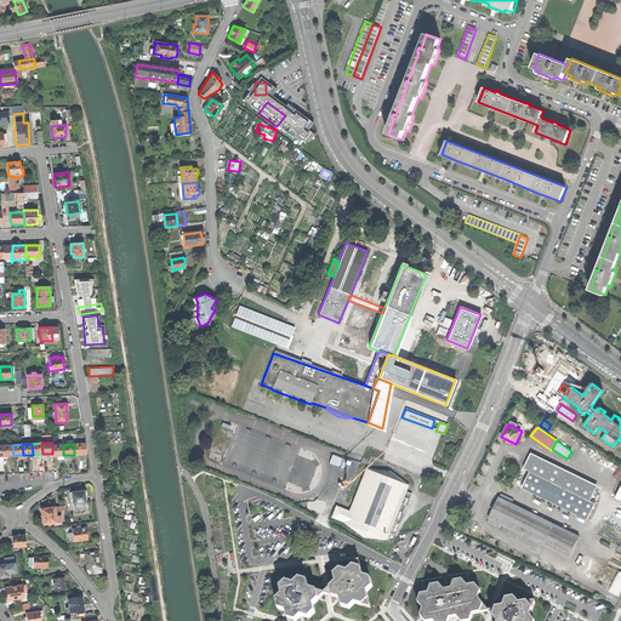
[(79,455),(85,454),(85,444),(74,444),(74,455),(79,455)]
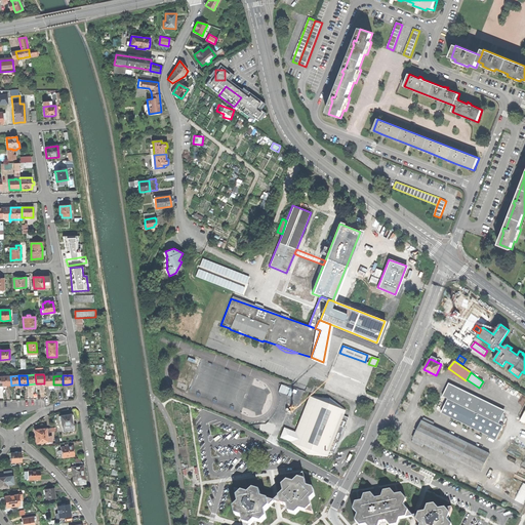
[(7,386),(11,386),(10,376),(2,376),(2,386),(6,386),(7,386)]
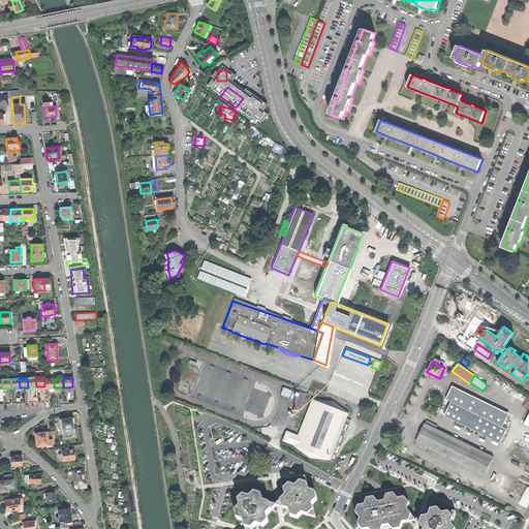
[(44,386),(44,389),(49,389),(54,387),(54,379),(44,379),(44,386)]
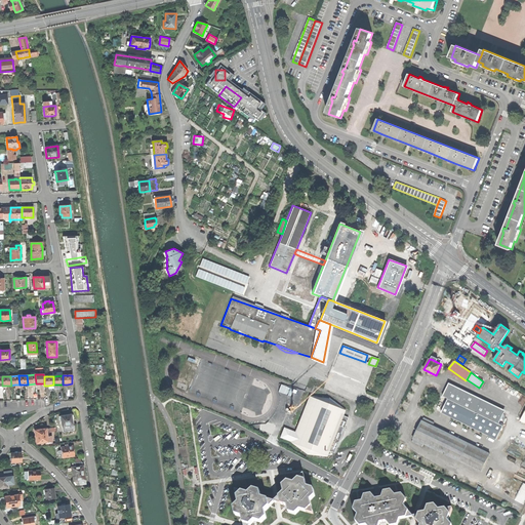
[(449,384),(443,396),(500,425),(507,411),(449,384)]
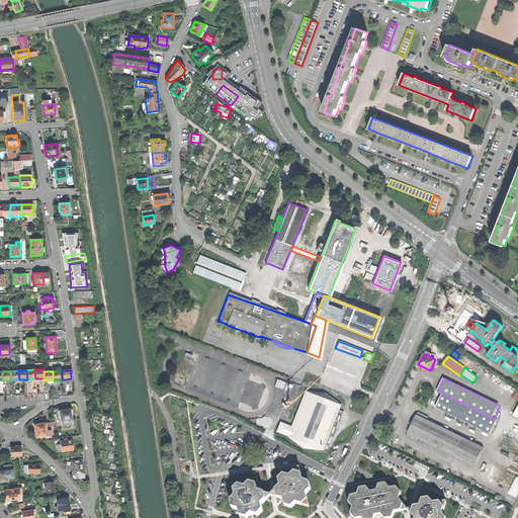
[(303,447),(322,449),(324,444),(338,410),(340,405),(324,394),(306,392),(291,426),(287,436),(303,447)]
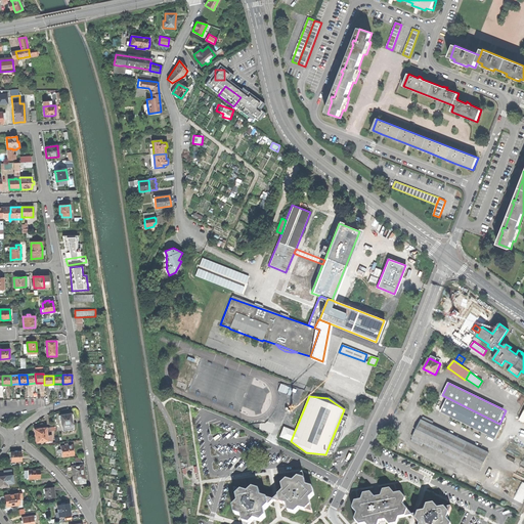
[(440,411),(495,438),(501,425),(499,424),(447,398),(440,411)]
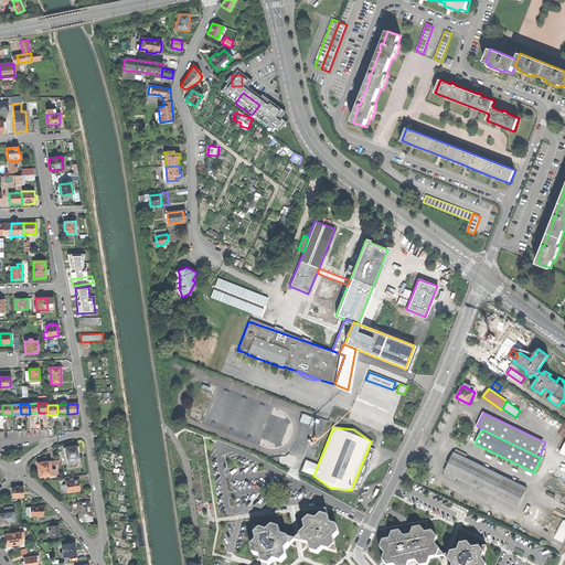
[(66,458),(77,457),(76,448),(76,446),(71,447),(64,448),(64,454),(66,454),(66,458)]
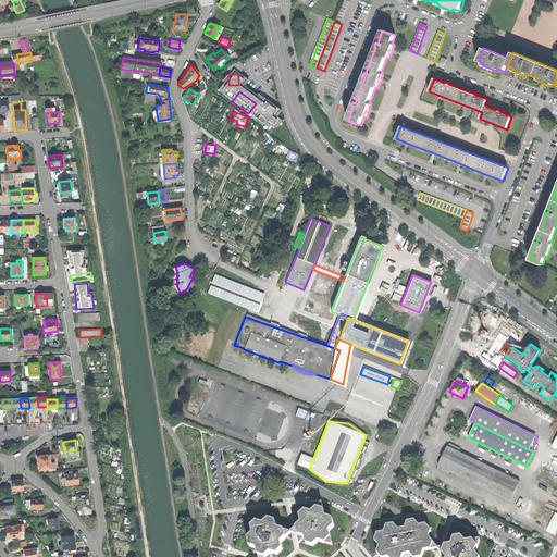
[(76,450),(65,452),(66,458),(79,456),(77,441),(75,442),(76,450)]
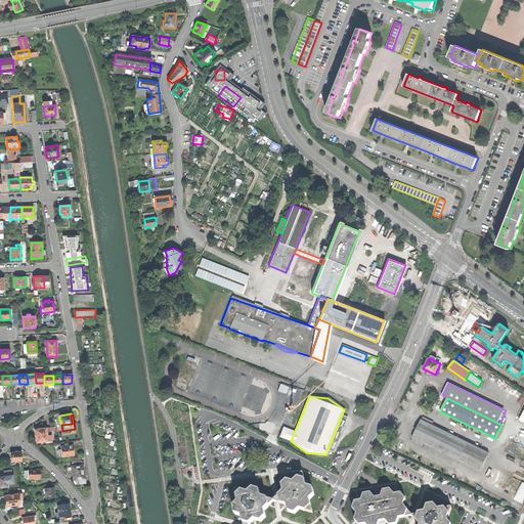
[(342,415),(328,449),(334,452),(338,442),(340,440),(341,437),(343,435),(343,432),(344,429),(344,427),(348,417),(342,415)]
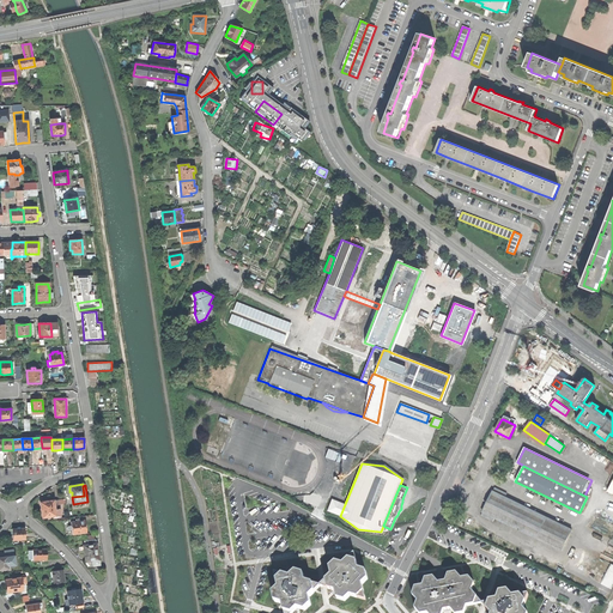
[(505,497),(493,491),(483,513),(495,519),(513,527),(523,505),(505,497)]
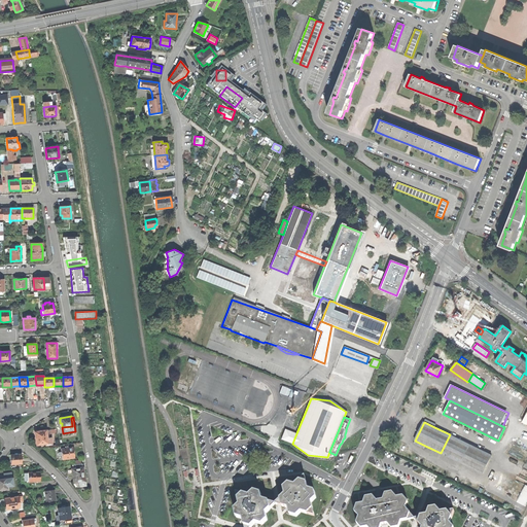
[(281,438),(292,444),(296,433),(285,429),(281,438)]
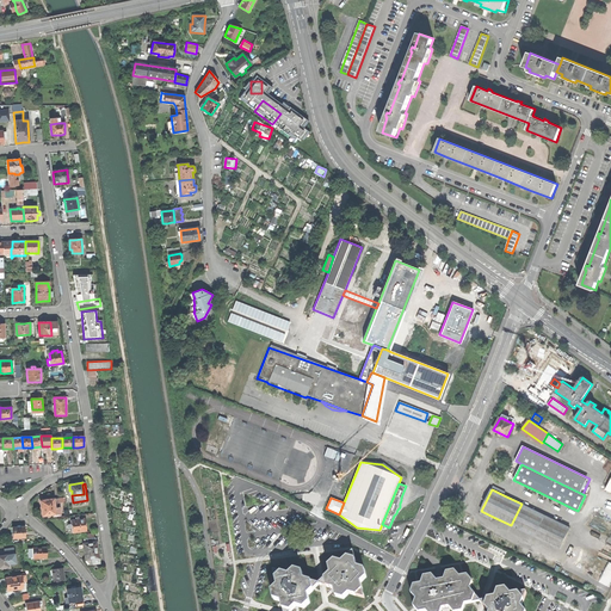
[(39,501),(42,516),(53,514),(56,514),(55,508),(54,504),(54,499),(47,500),(39,501)]
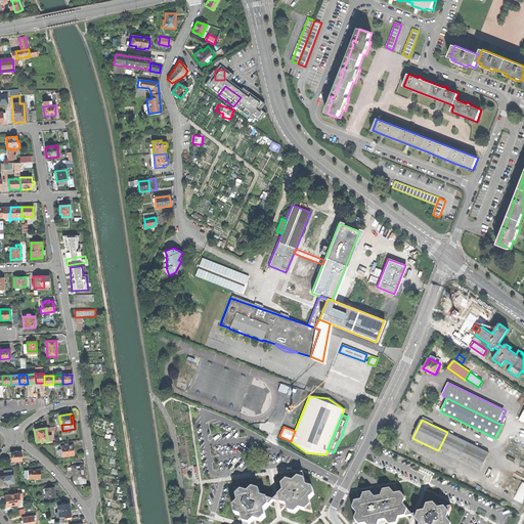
[(438,450),(443,453),(452,435),(447,432),(438,450)]
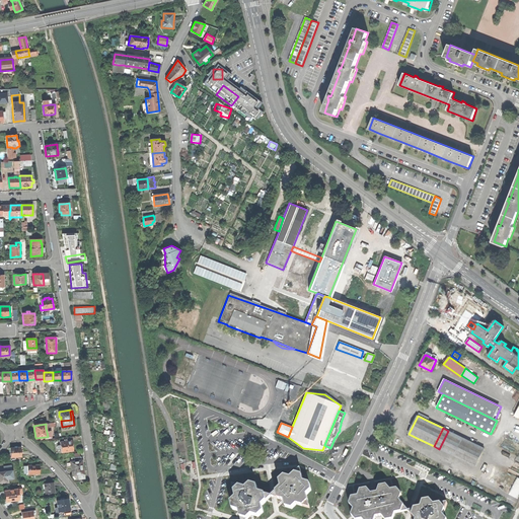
[(448,431),(439,449),(454,456),(463,438),(448,431)]
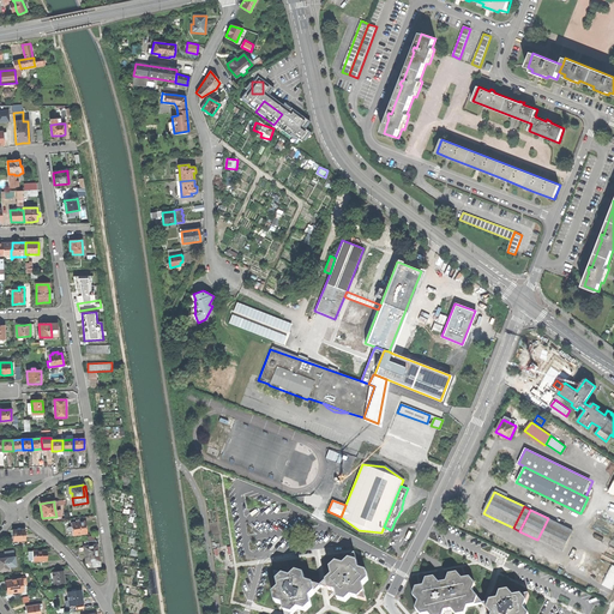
[(537,540),(561,552),(572,530),(548,518),(537,540)]
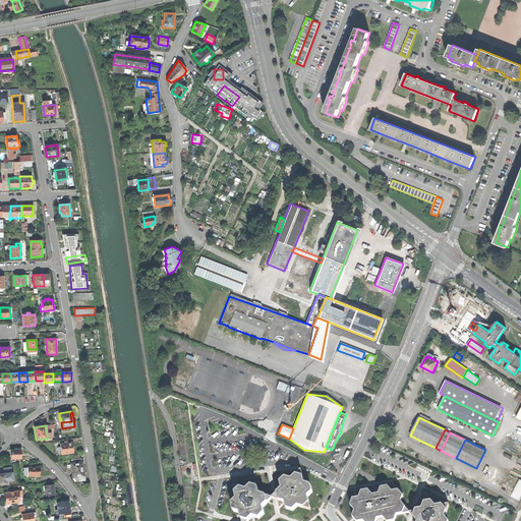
[(62,454),(73,453),(72,448),(72,443),(67,443),(65,444),(60,444),(61,447),(61,451),(62,454)]
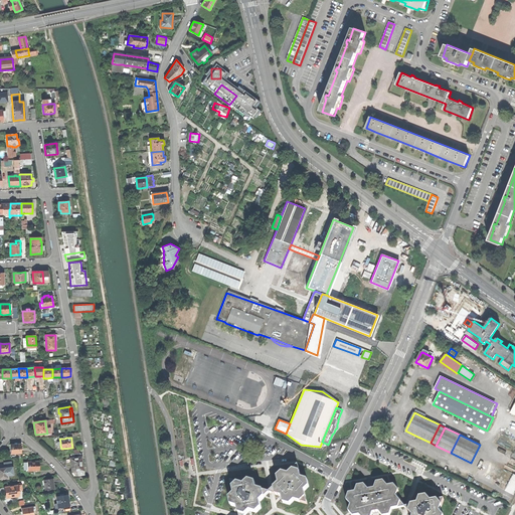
[(10,445),(11,454),(21,453),(21,449),(20,444),(10,445)]
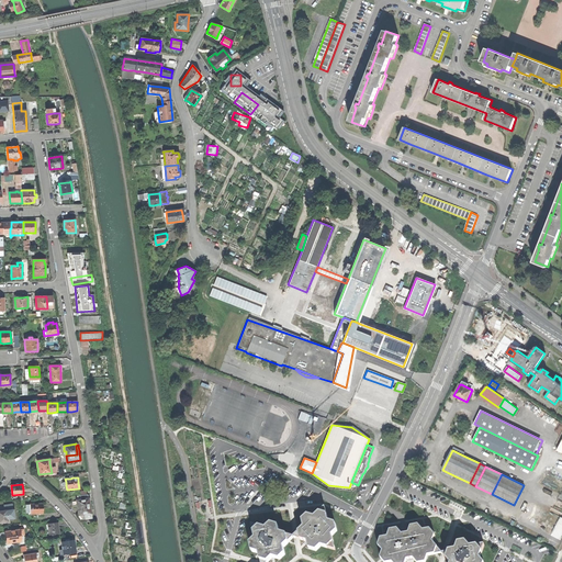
[(90,513),(91,513),(89,498),(88,498),(78,499),(76,501),(77,507),(78,515),(85,514),(90,513)]
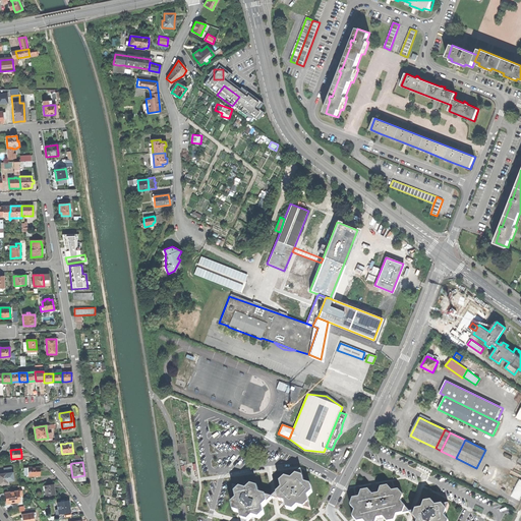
[(29,476),(40,476),(40,471),(40,466),(27,467),(29,475),(29,476)]
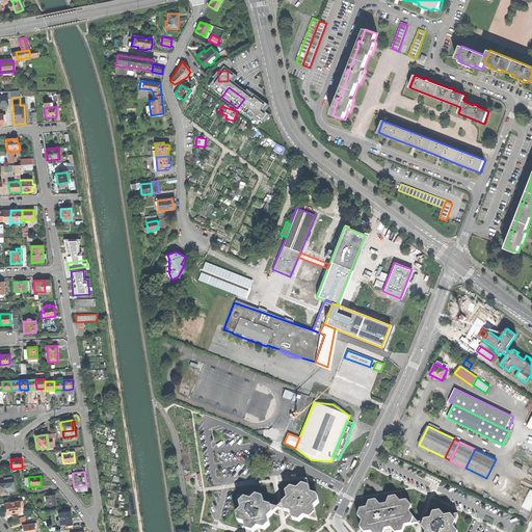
[(3,478),(4,483),(6,483),(7,490),(14,489),(12,482),(11,477),(3,478)]
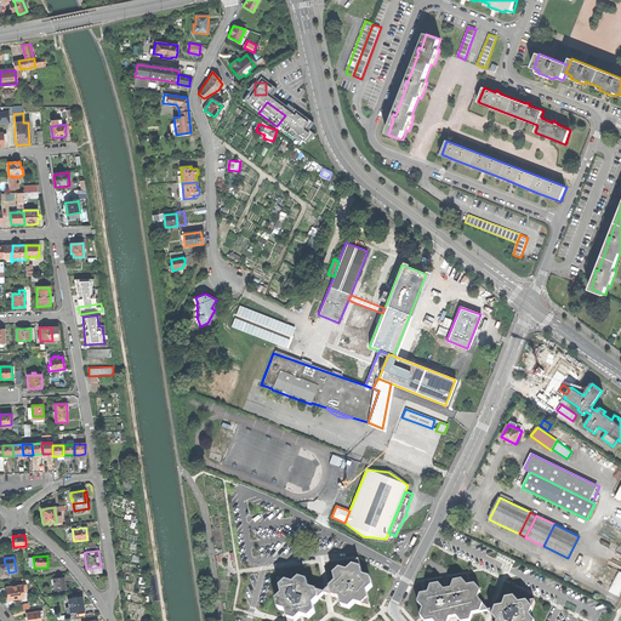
[(357,603),(366,605),(371,600),(369,592),(375,586),(372,577),(365,576),(364,570),(354,568),(349,571),(342,569),(336,575),(339,582),(332,587),(335,597),(342,598),(343,605),(347,607),(352,608),(357,603)]
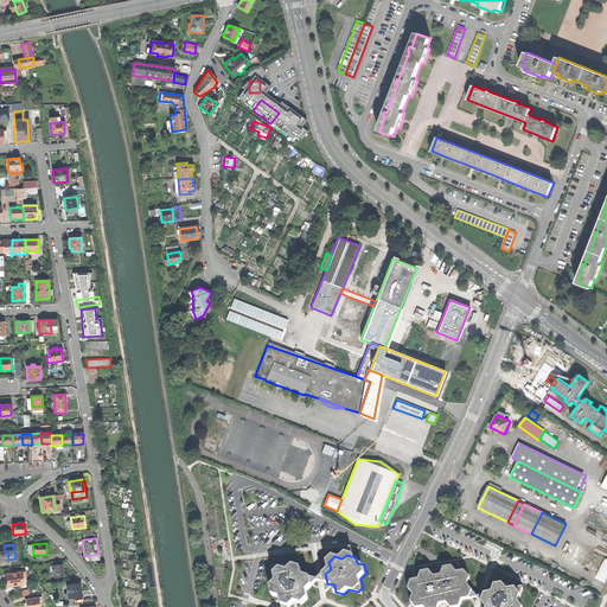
[(606,557),(595,577),(606,582),(606,579),(606,557)]
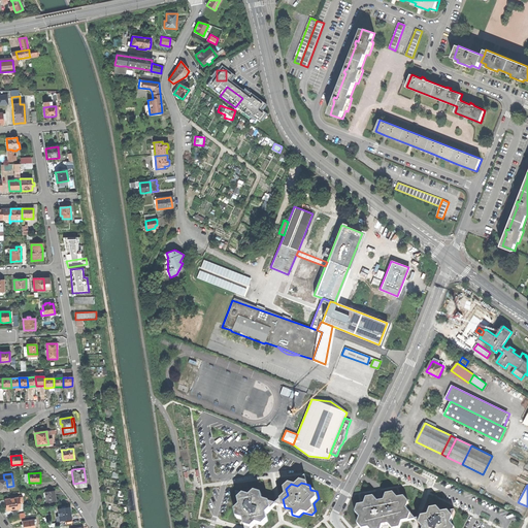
[(244,517),(245,524),(253,526),(258,521),(264,523),(267,521),(268,520),(269,518),(268,512),(277,502),(264,498),(263,492),(256,490),(252,494),(237,491),(241,504),(236,508),(238,516),(244,517)]
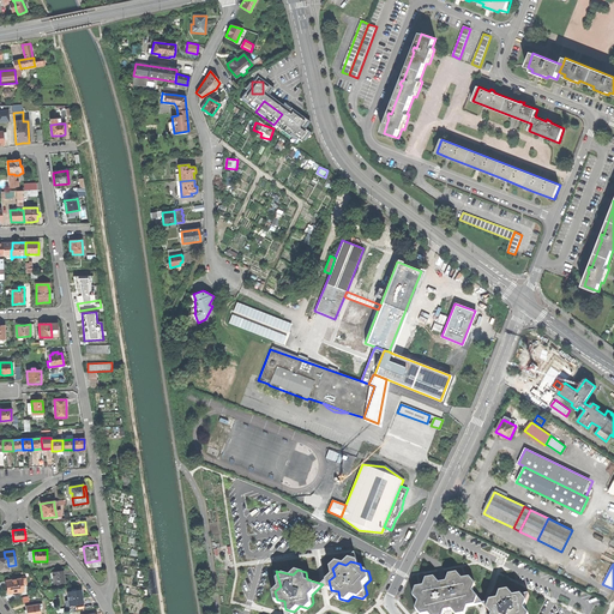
[(497,576),(505,581),(509,575),(500,570),(497,576)]
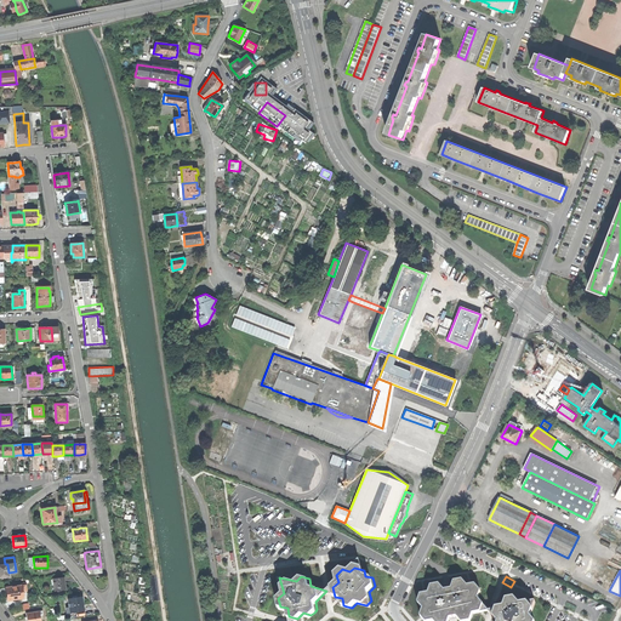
[(55,591),(66,590),(64,584),(63,577),(53,579),(55,591)]
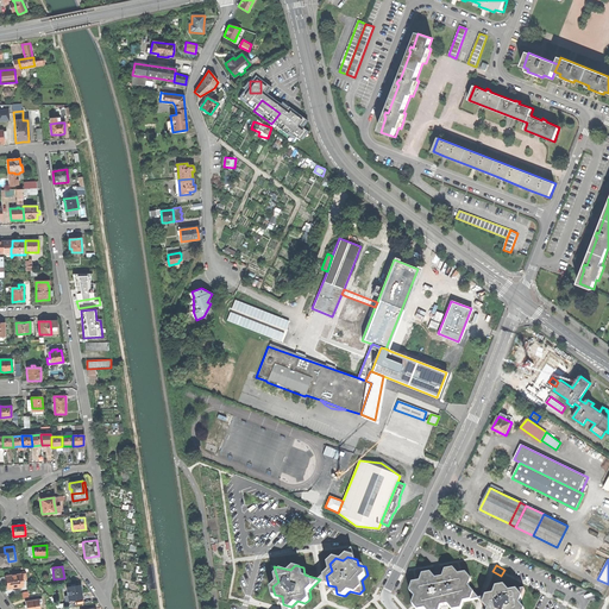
[(460,608),(463,602),(478,600),(478,598),(469,588),(471,579),(466,573),(458,576),(453,570),(445,571),(443,578),(435,579),(431,573),(422,575),(420,583),(413,584),(410,591),(415,597),(413,604),(415,608),(439,608),(440,607),(444,606),(447,606),(451,608),(460,608)]
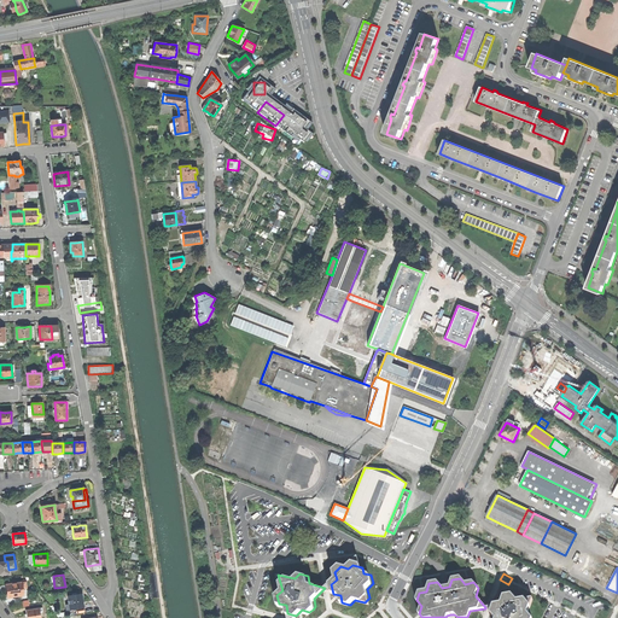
[(7,592),(7,598),(23,595),(22,588),(22,583),(6,584),(7,592)]
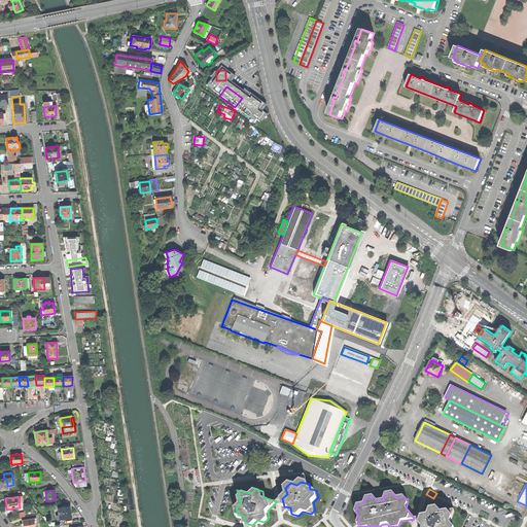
[(60,520),(71,518),(70,512),(69,506),(58,508),(59,516),(60,520)]
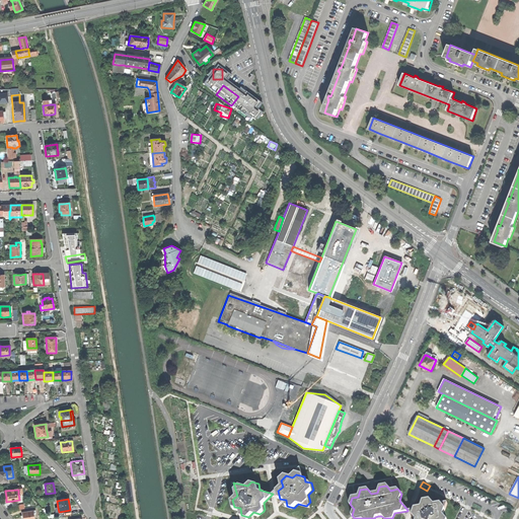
[(445,518),(443,516),(447,504),(447,503),(434,506),(430,501),(423,502),(421,508),(408,510),(408,511),(415,518),(445,518)]
